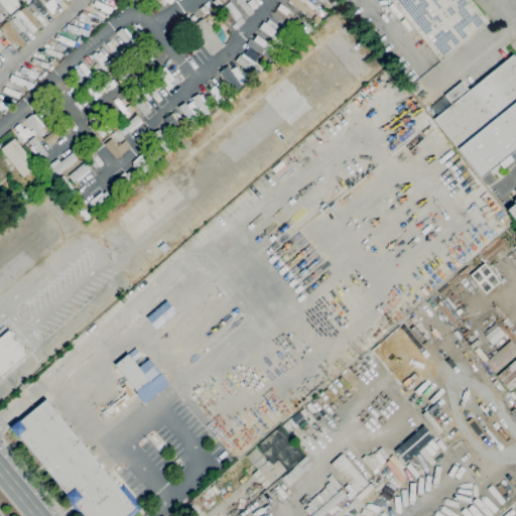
[(10,14),(0,2),(0,0),(15,0),(18,3),(14,7),(16,9),(10,14)]
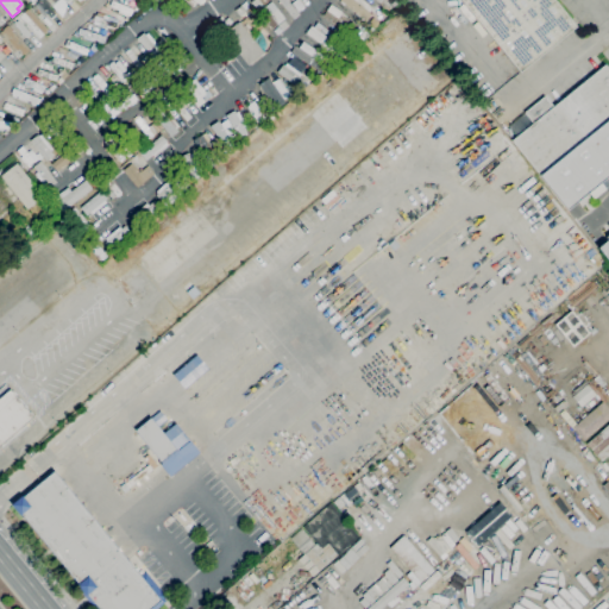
[(51,19),(48,14),(44,18),(36,6),(38,4),(37,1),(38,0),(45,0),(51,6),(49,7),(56,16),(51,19)]
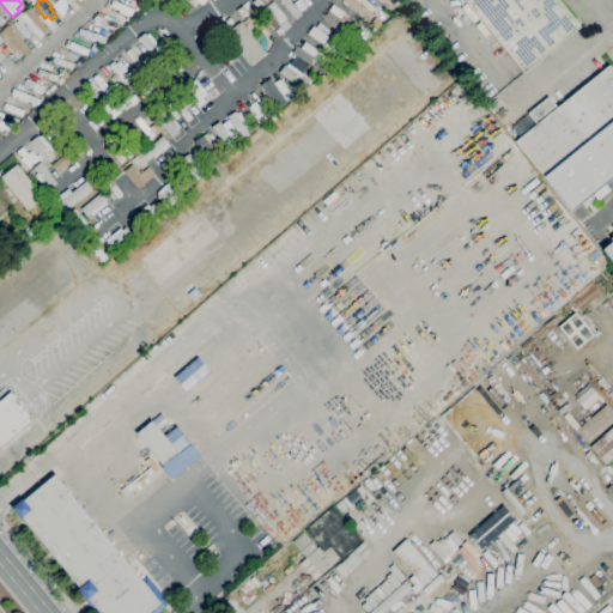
[(132,14),(110,6),(113,0),(134,10),(132,14)]
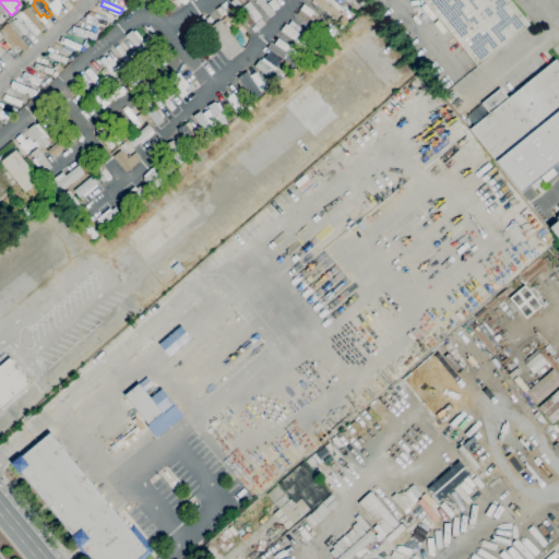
[(249,26),(230,2),(233,0),(237,0),(242,7),(249,1),(261,18),(249,26)]
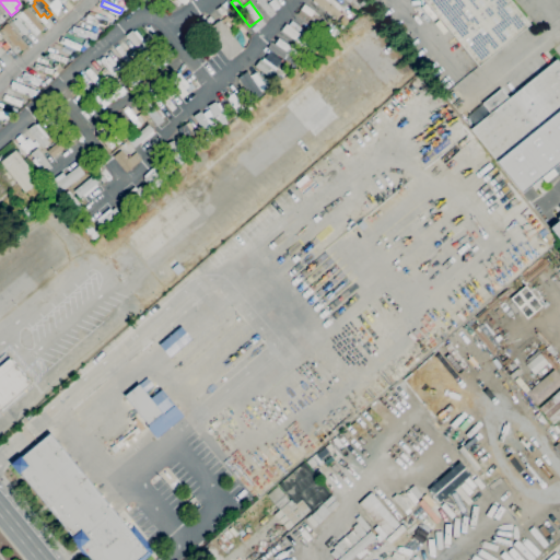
[(270,18),(256,0),(265,0),(268,3),(271,0),(276,0),(280,7),(273,11),(276,13),(270,18)]
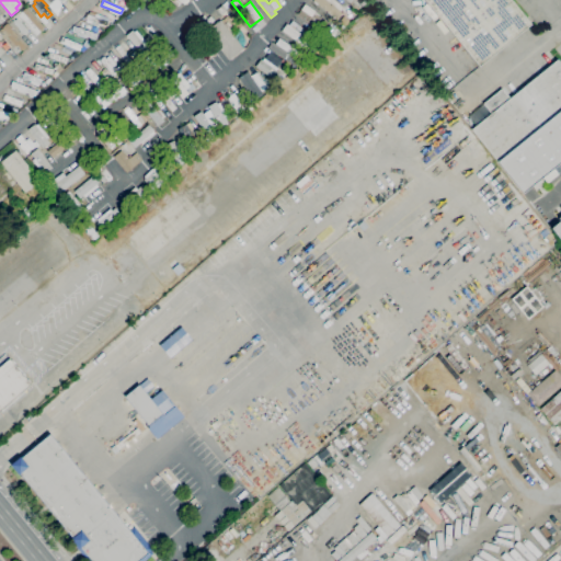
[(335,19),(312,0),(334,0),(344,8),(335,19)]
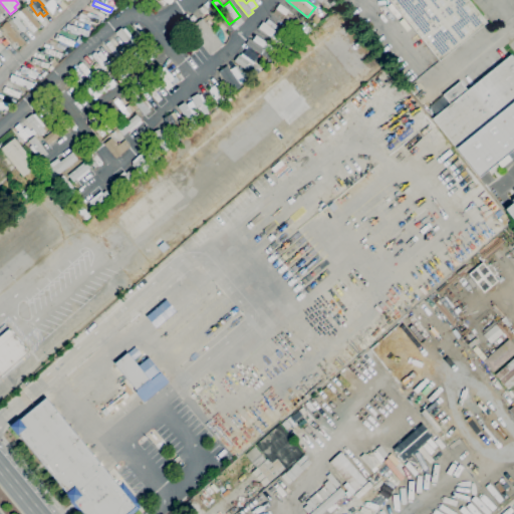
[(439,61),(390,0),(469,0),(487,22),(439,61)]
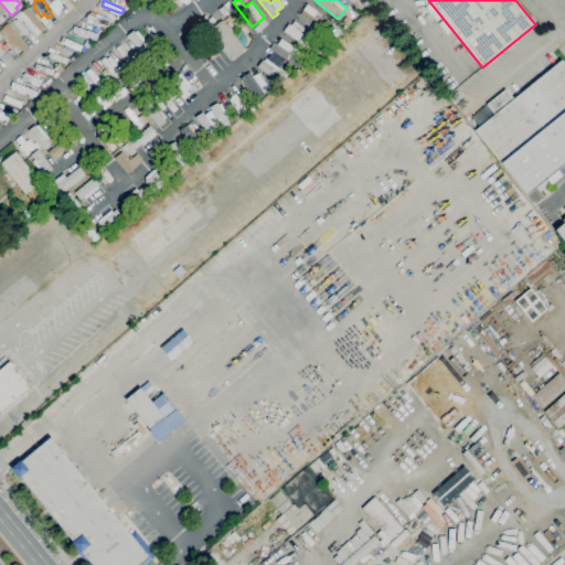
[(319,31),(299,14),(304,9),(305,10),(308,4),(328,20),(319,31)]
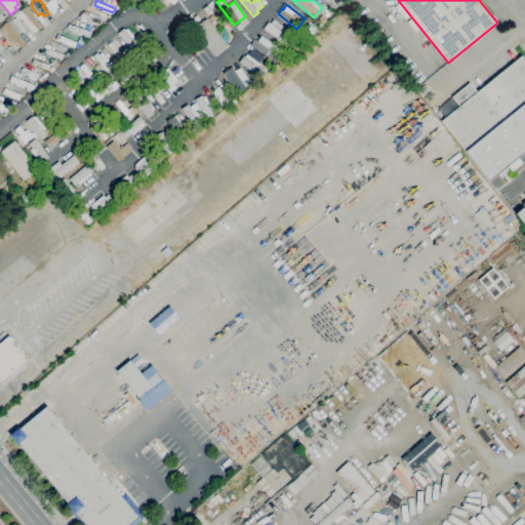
[(209,14),(208,13),(207,14),(202,9),(207,5),(212,9),(211,10),(212,11),(209,14)]
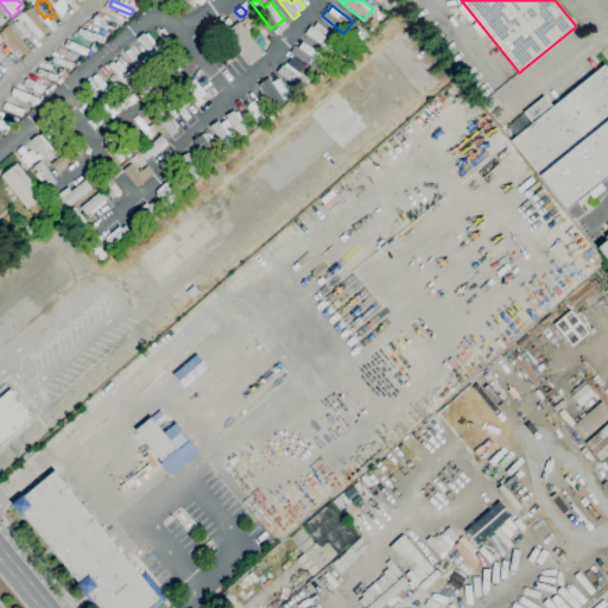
[(38,39),(25,26),(26,25),(19,18),(29,8),(49,30),(38,39)]
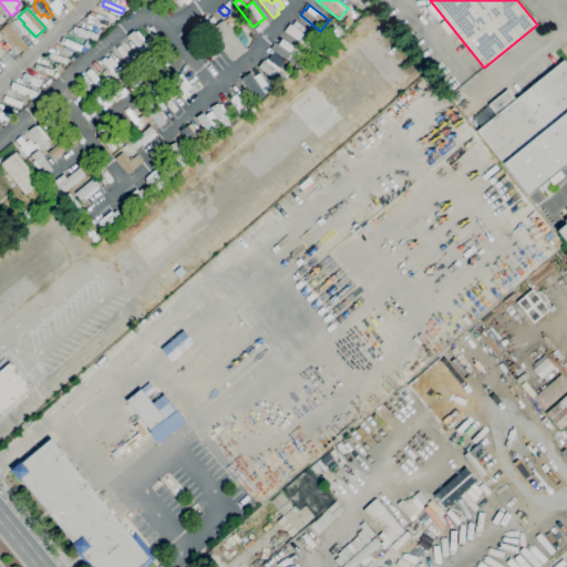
[(107,27),(92,21),(91,23),(86,22),(88,20),(89,14),(91,16),(91,12),(96,14),(96,17),(110,21),(107,27)]
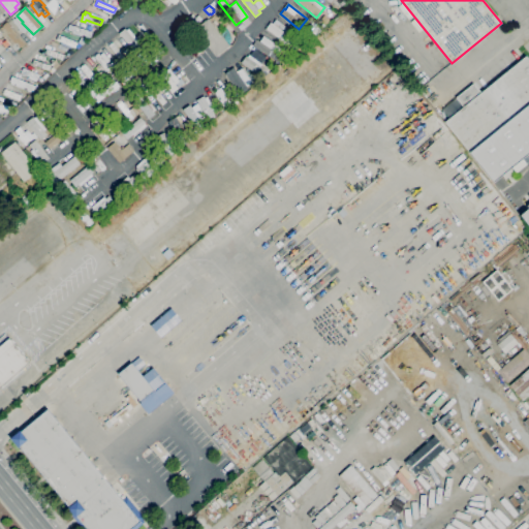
[(180,37),(177,33),(179,31),(176,27),(192,14),(194,18),(199,14),(203,19),(180,37)]
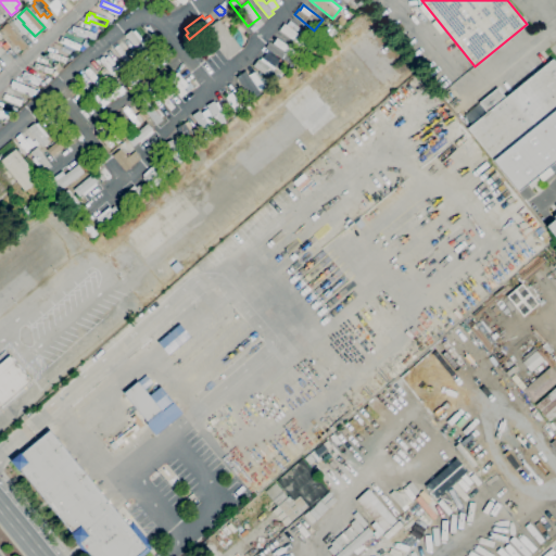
[(23,35),(13,22),(17,19),(27,32),(23,35)]
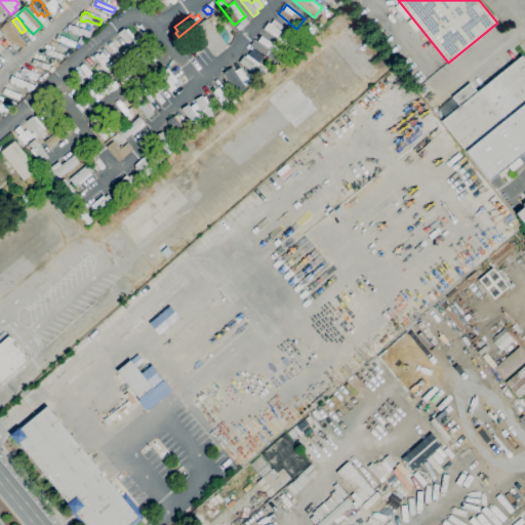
[(239,31),(235,26),(245,17),(249,23),(239,31)]
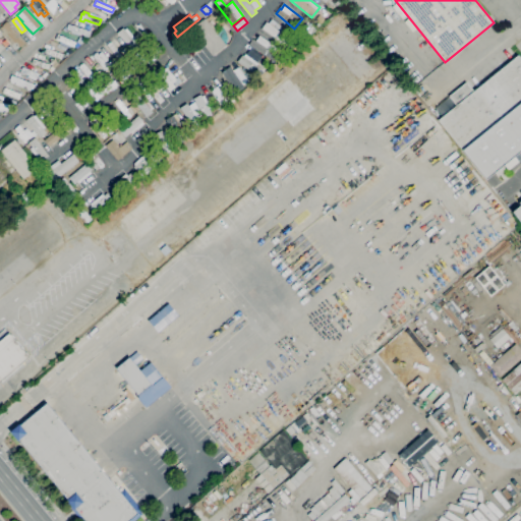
[(213,56),(204,45),(201,47),(195,40),(193,42),(186,33),(205,18),(226,46),(213,56)]
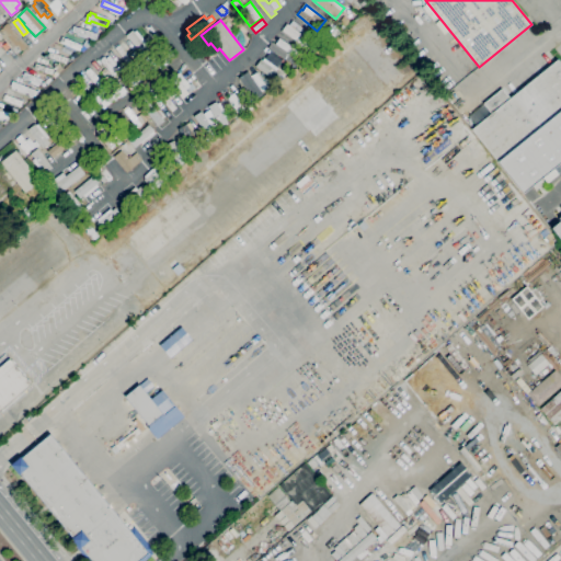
[(300,45),(282,31),(286,24),(288,25),(293,21),(306,31),(302,35),(306,37),(300,45)]
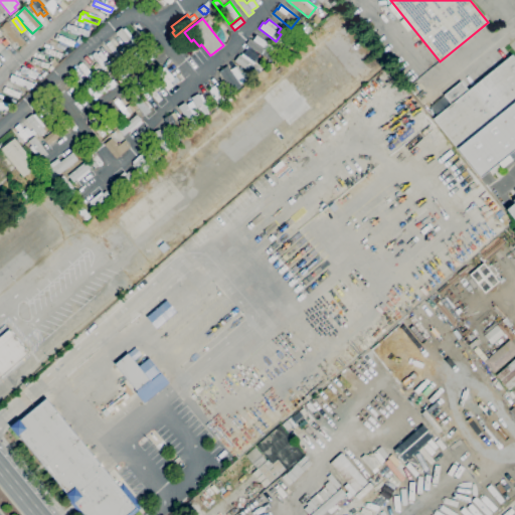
[(15,49),(0,31),(0,27),(2,26),(2,25),(6,22),(24,43),(20,47),(19,46),(15,49)]
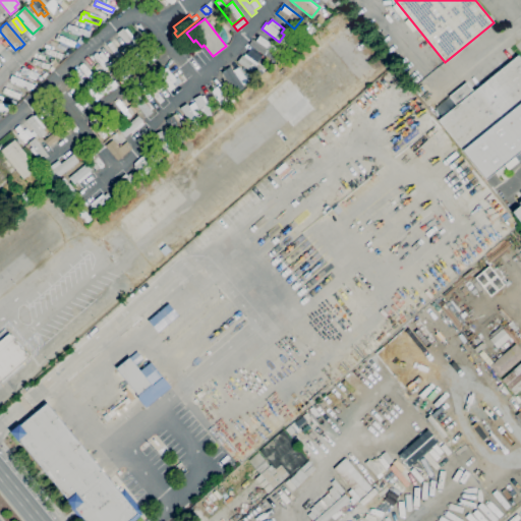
[(89,37),(66,30),(68,24),(91,32),(89,37)]
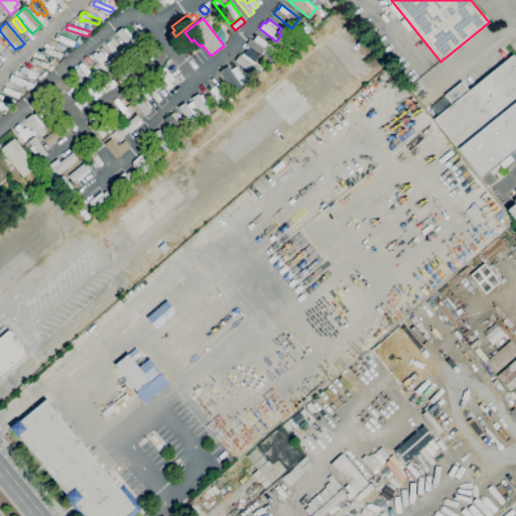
[(128,47),(116,32),(122,28),(123,30),(125,28),(136,41),(128,47)]
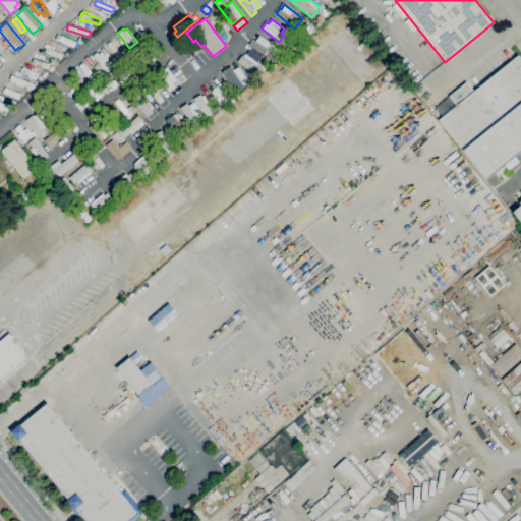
[(74,47),(56,40),(58,35),(76,42),(74,47)]
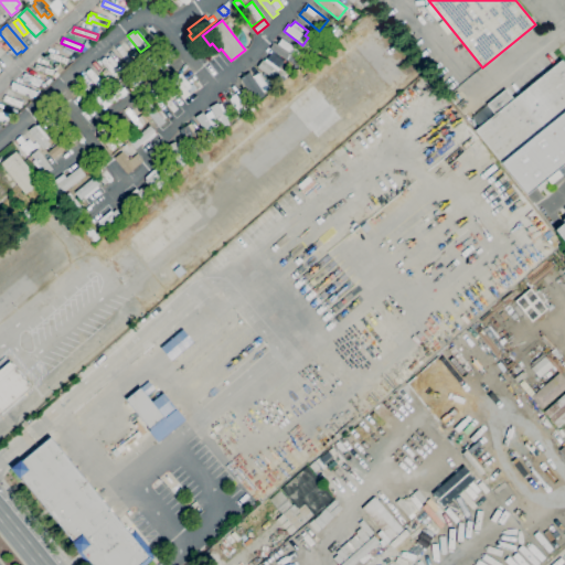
[(290,63),(269,49),(274,42),(277,44),(281,39),(296,49),(291,54),(295,57),(290,63)]
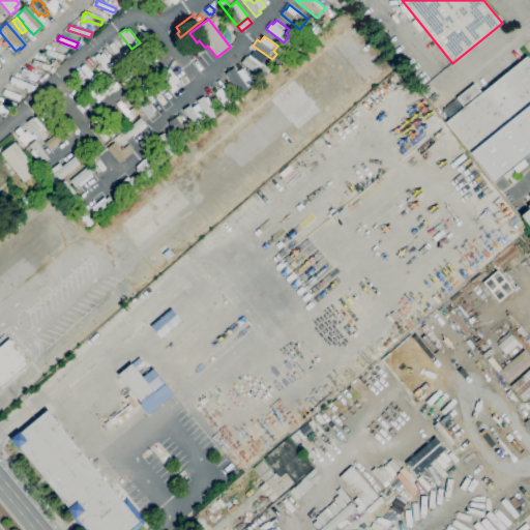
[(160,56),(149,41),(154,37),(166,53),(160,56)]
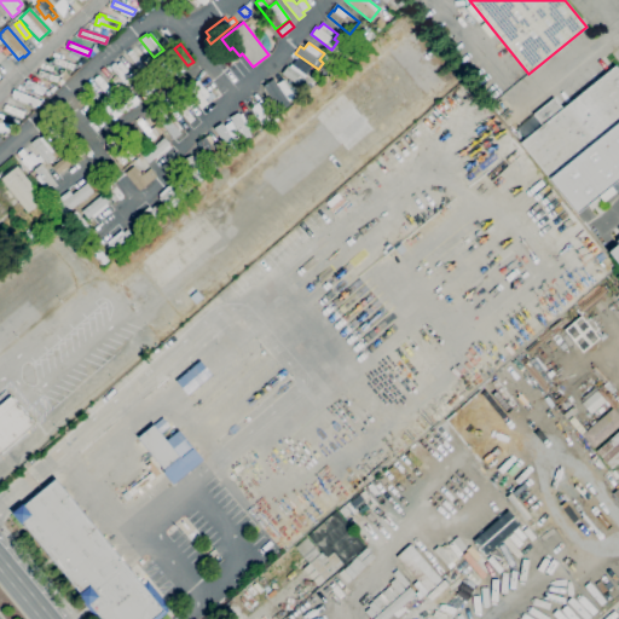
[(140,71),(127,56),(132,52),(136,55),(137,55),(139,58),(138,59),(145,68),(140,71)]
